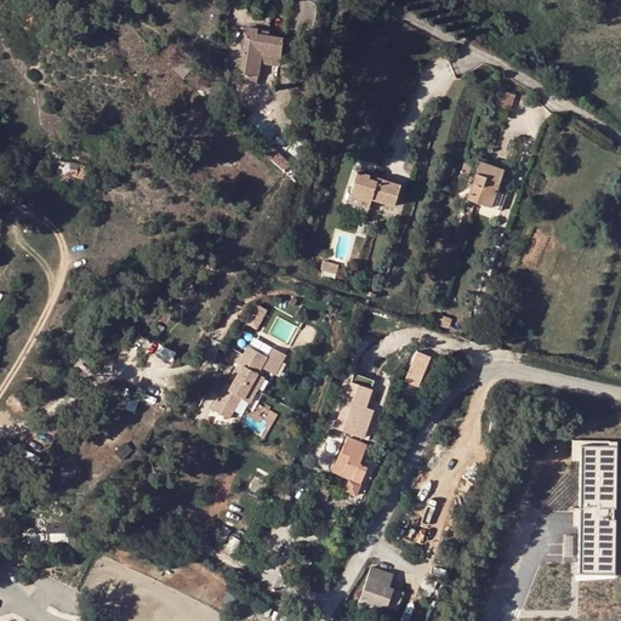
[(238,74),(239,74),(256,77),(257,77),(260,63),(261,53),(279,57),(281,38),(268,36),(268,32),(257,30),(257,28),(245,27),(238,74)]
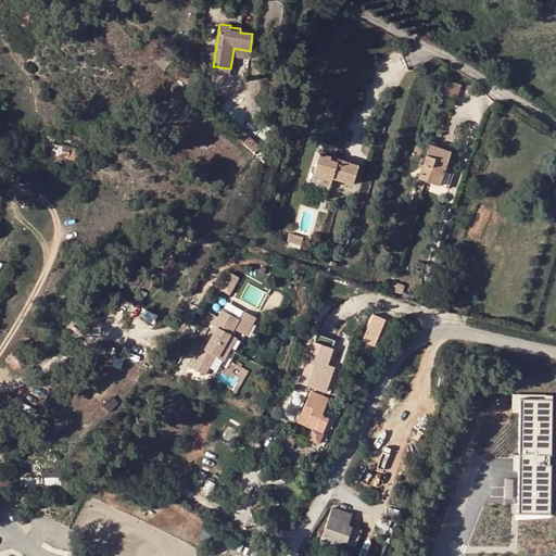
[(250,51),(234,48),(232,57),(249,59),(250,51)]
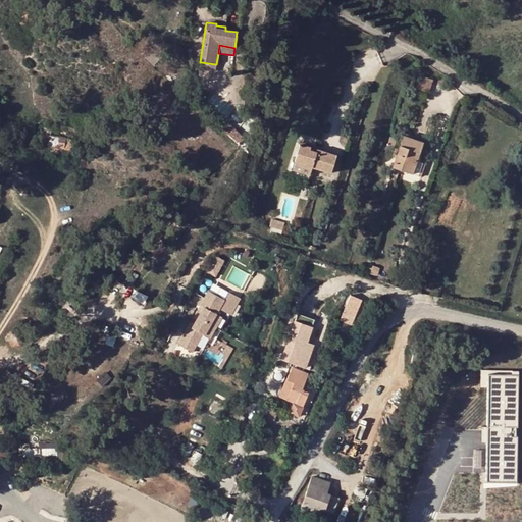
[(214,71),(215,64),(201,62),(200,69),(214,71)]
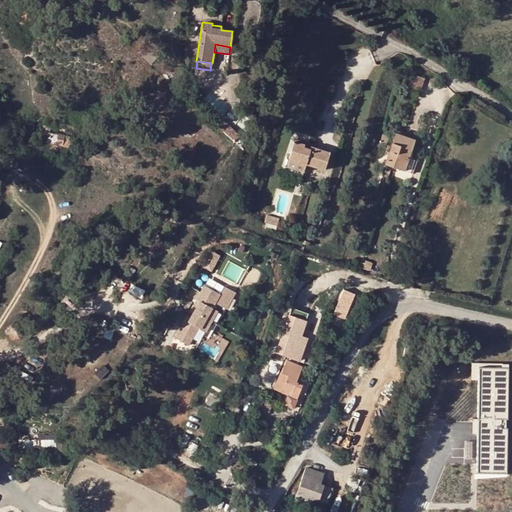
[(231,126),(227,132),(237,139),(241,134),(231,126)]
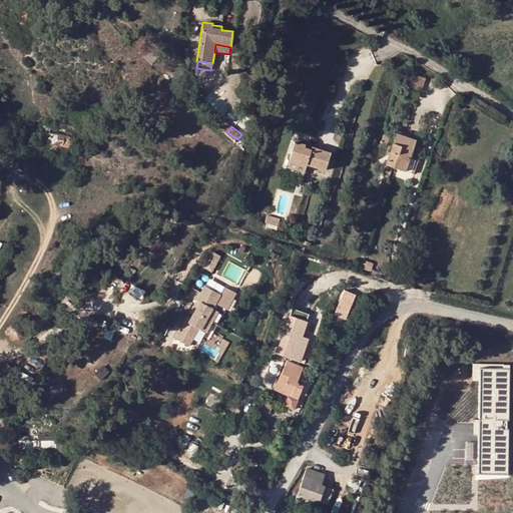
[(50,127),(49,132),(65,135),(65,130),(50,127)]
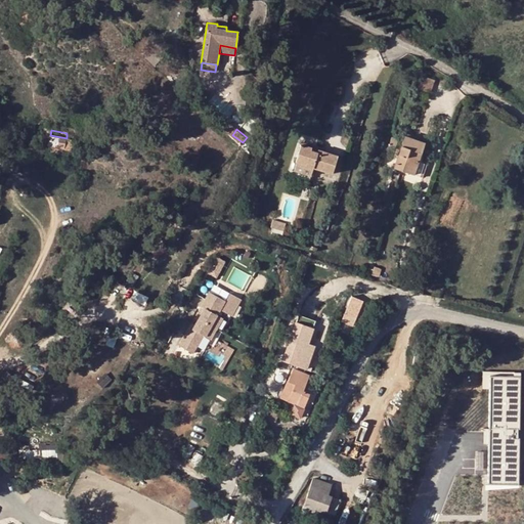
[(64,148),(67,138),(50,135),(48,145),(64,148)]
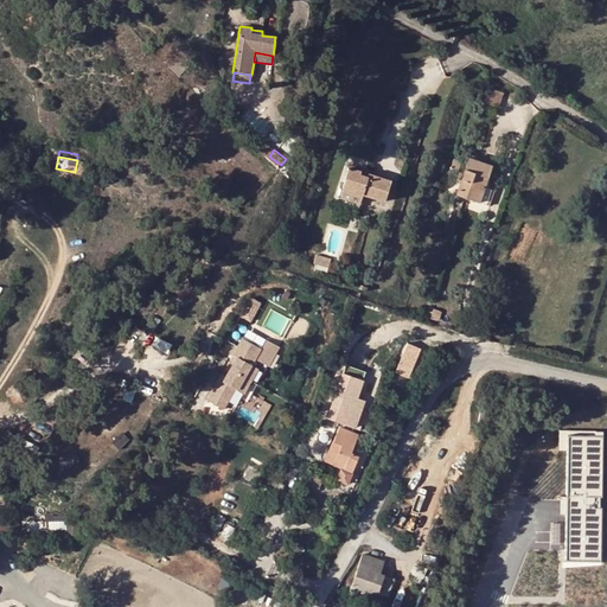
[(491,166),(468,158),(457,195),(478,202),(484,187),(489,176),(491,166)]
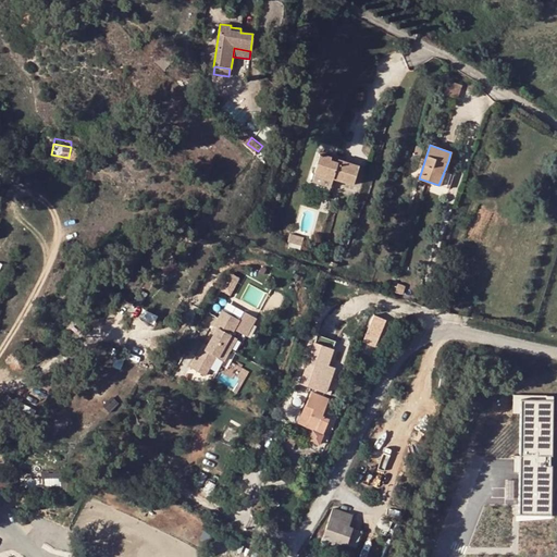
[(359,165),(338,159),(337,162),(331,160),(331,157),(320,153),(314,172),(333,177),(353,184),(359,165)]
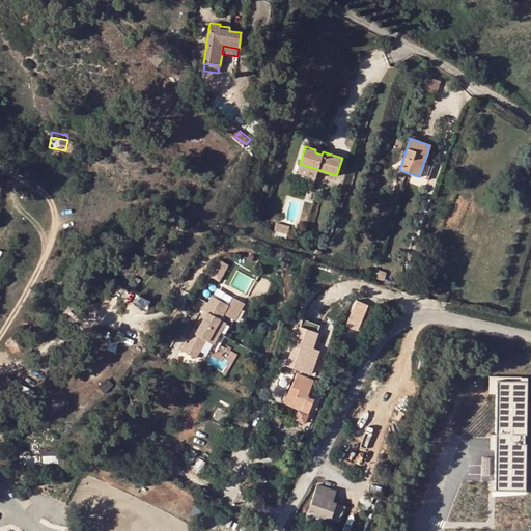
[(316,174),(317,169),(300,164),(299,169),(316,174)]
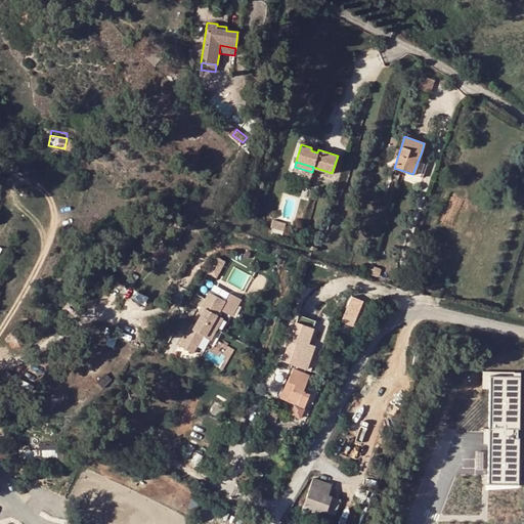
[(420,163),(418,162),(412,174),(419,177),(424,164),(420,163)]
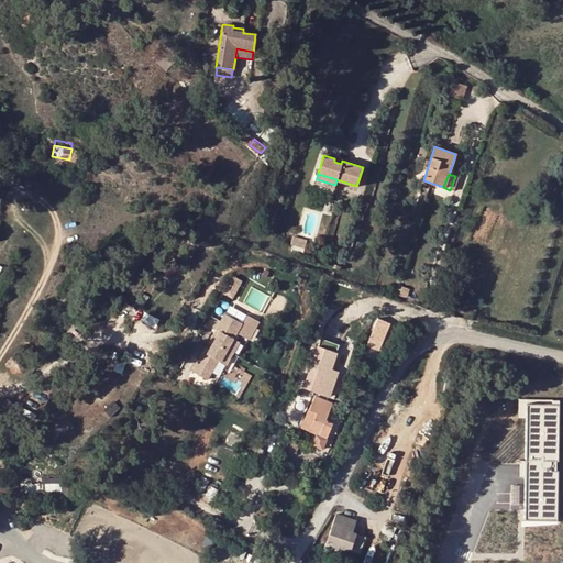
[(312,239),(299,235),(297,244),(310,247),(312,239)]
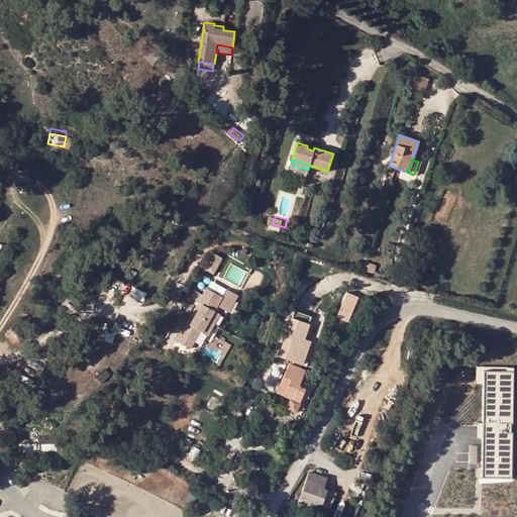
[(161,234),(148,242),(154,253),(168,245),(161,234)]
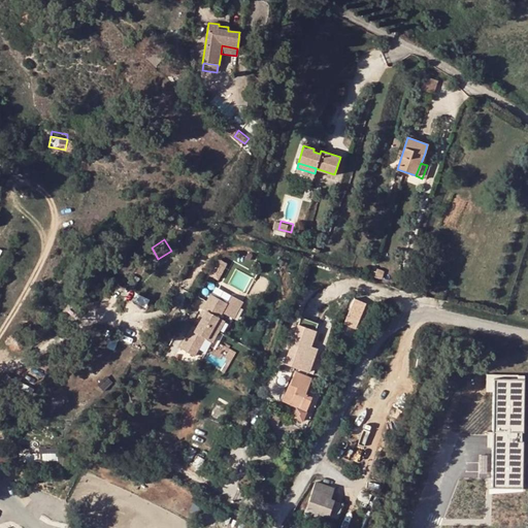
[(344,324),(357,329),(368,301),(356,297),(344,324)]
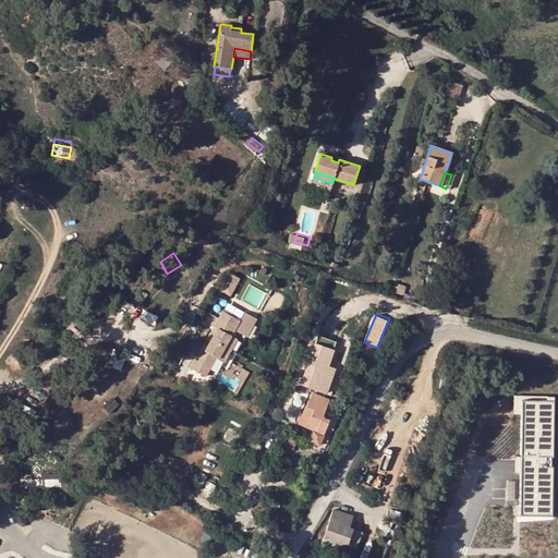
[(199,386),(210,365),(218,370),(225,359),(231,347),(226,343),(228,338),(240,344),(250,327),(238,320),(233,328),(217,319),(211,329),(208,336),(211,337),(209,341),(202,355),(199,360),(196,358),(185,377),(199,386)]
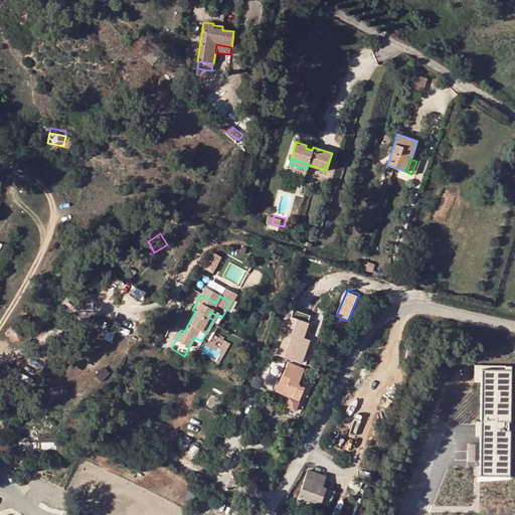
[(294,308),(279,354),(305,362),(312,338),(306,336),(313,315),(294,308)]
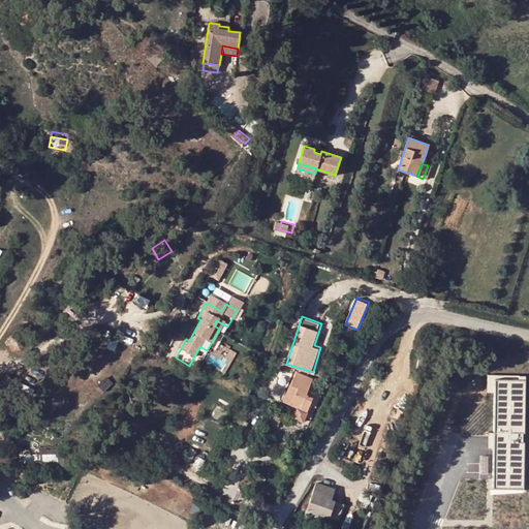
[(322,361),(318,360),(314,370),(321,372),(324,364),(321,363),(322,361)]
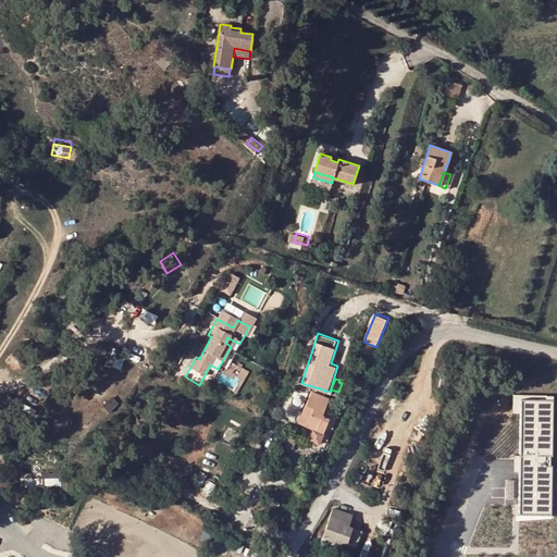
[(311,406),(317,394),(310,392),(305,404),(311,406)]
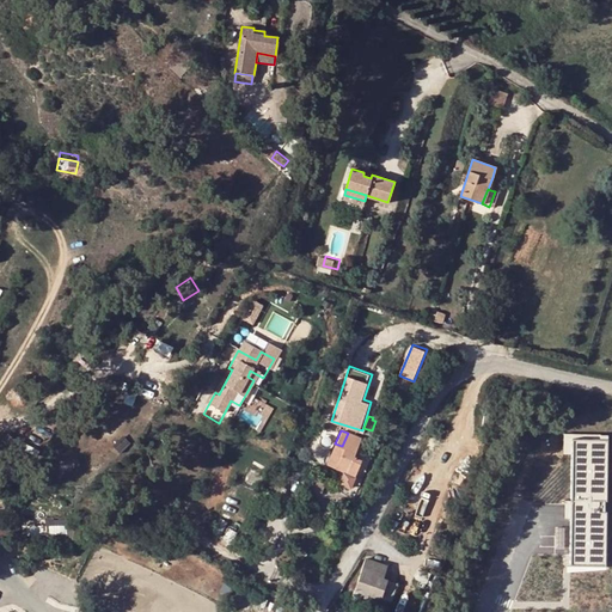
[(575,562),(611,563),(611,432),(576,432),(575,562)]
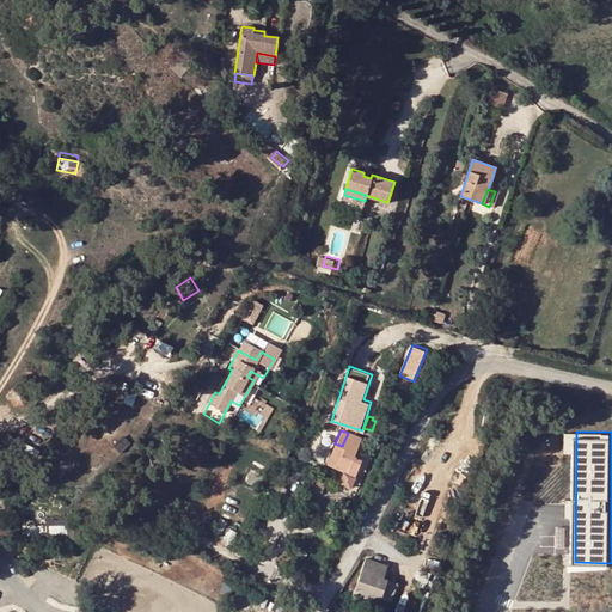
[(335,444),(330,456),(350,464),(353,458),(361,439),(348,433),(342,446),(335,444)]
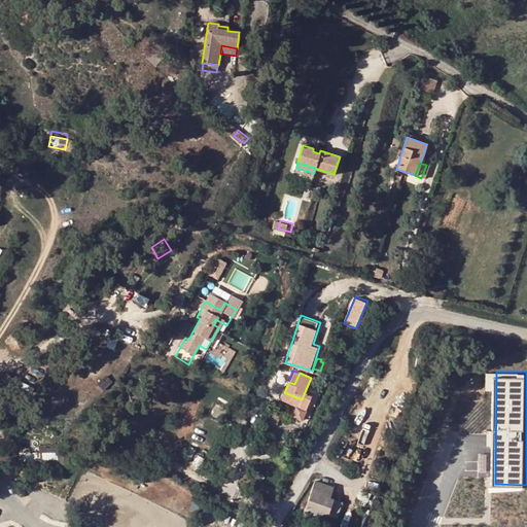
[(311,396),(304,394),(302,399),(284,392),(281,399),(296,406),(292,416),(301,419),(311,396)]
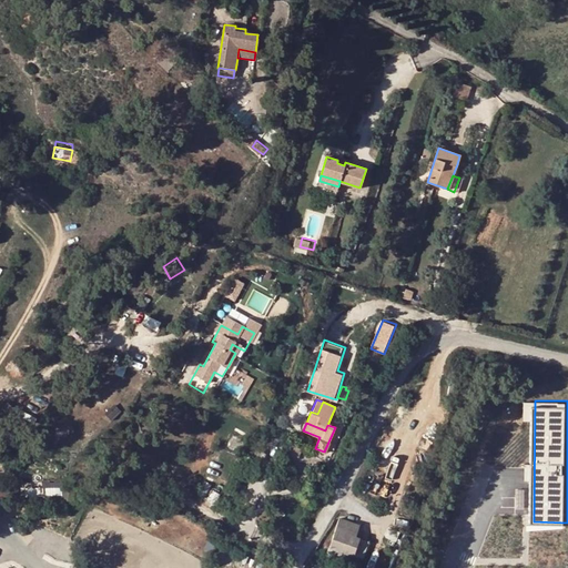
[(14,485),(0,486),(0,503),(14,503),(14,485)]
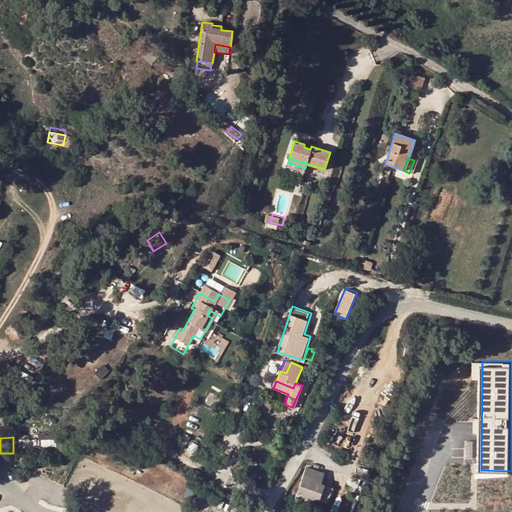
[(41,448),(40,438),(23,439),(24,449),(41,448)]
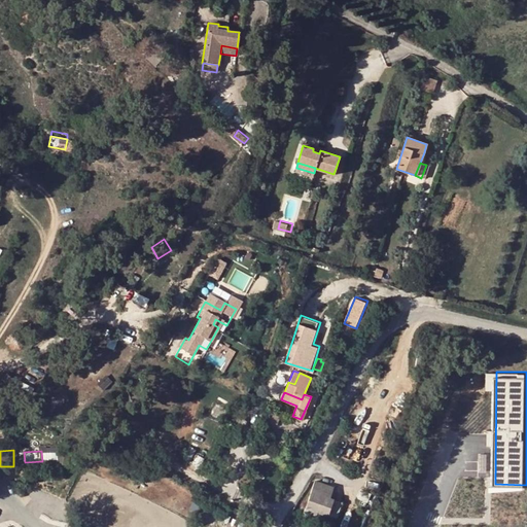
[(58,459),(57,451),(42,453),(43,460),(58,459)]
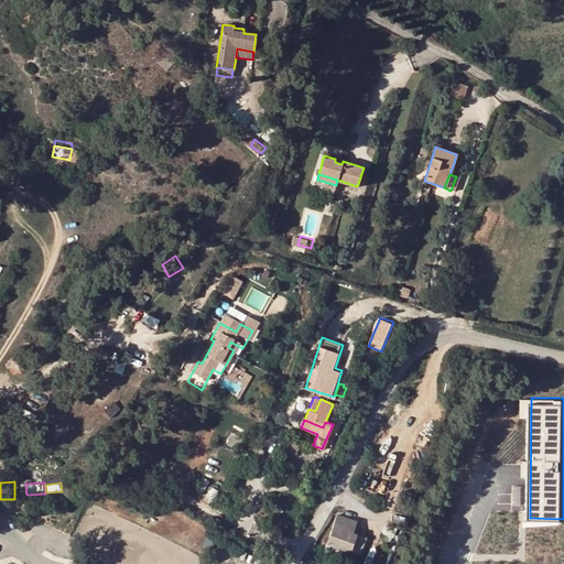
[(356,521),(337,514),(329,535),(340,539),(337,548),(339,548),(350,552),(357,533),(353,532),(356,521)]
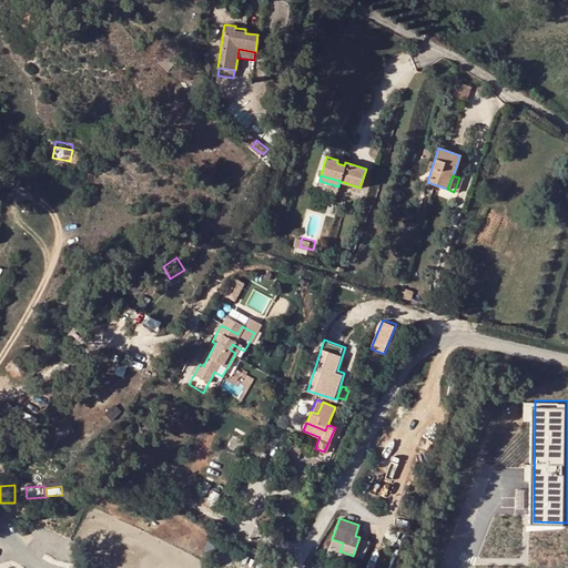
[(359,537),(353,556),(363,559),(368,540),(359,537)]
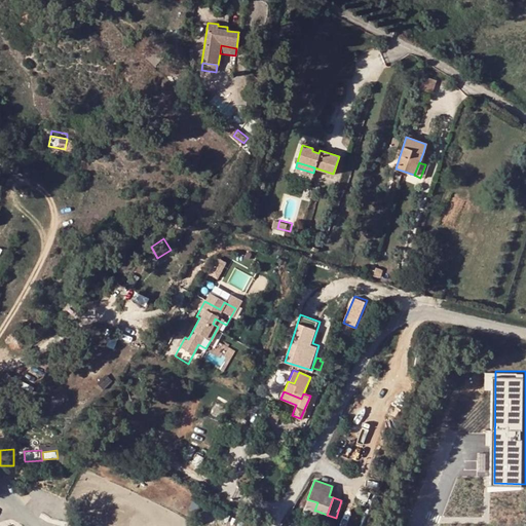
[(304,506),(314,511),(317,502),(307,499),(304,506)]
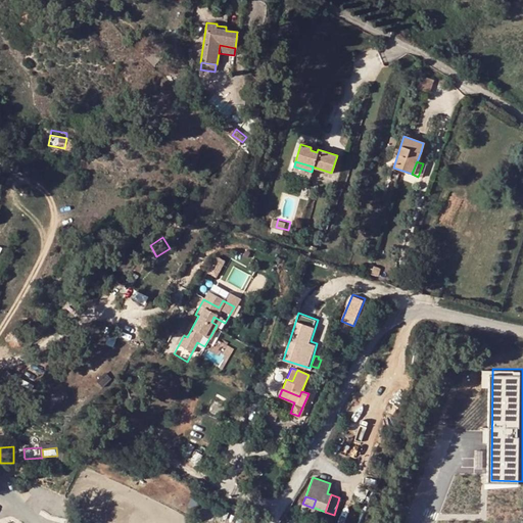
[(315,508),(313,508),(302,504),(300,509),(306,512),(303,520),(310,522),(315,508)]
